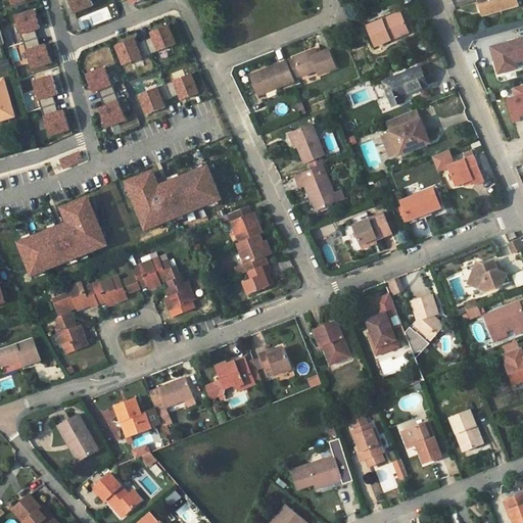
[(68,0),(75,12),(94,5),(91,0),(68,0)]
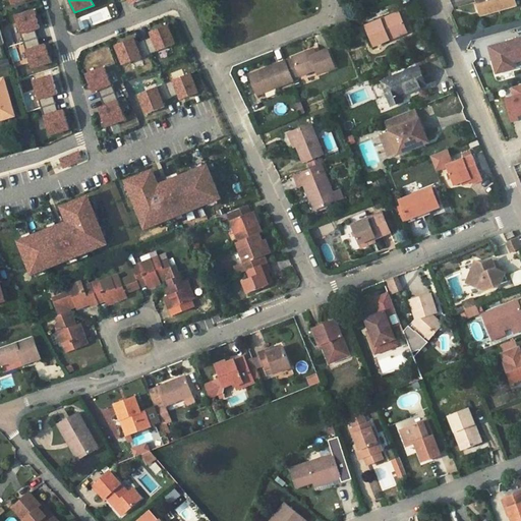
[(516,5),(514,0),(475,0),(479,12),(498,8),(498,10),(516,5)]
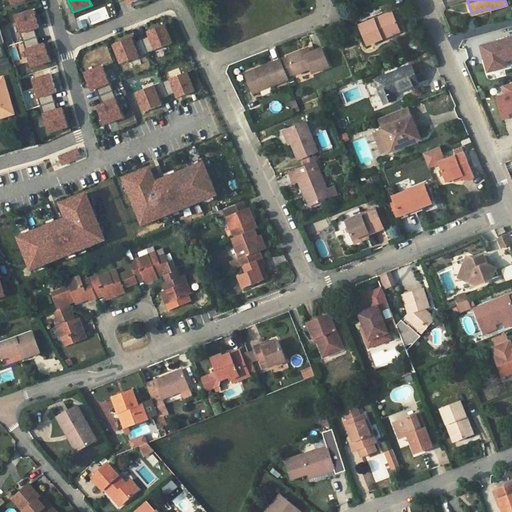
[(39,27),(34,10),(15,16),(31,67),(50,61),(45,44),(40,46),(34,29),(39,27)]
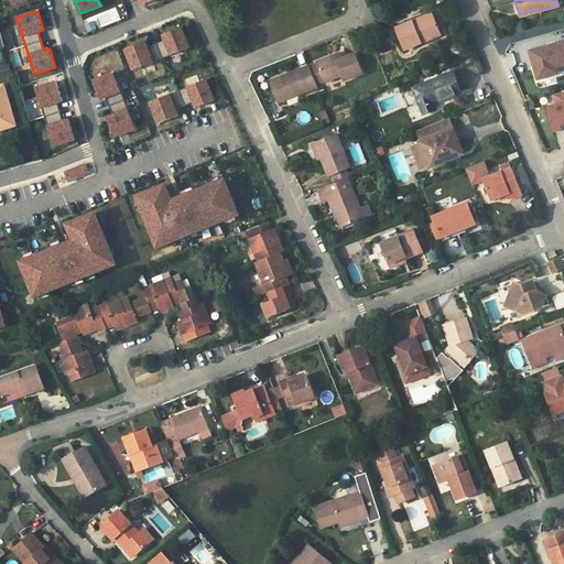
[(420,40),(438,32),(432,14),(396,29),(404,50),(421,43),(420,40)]
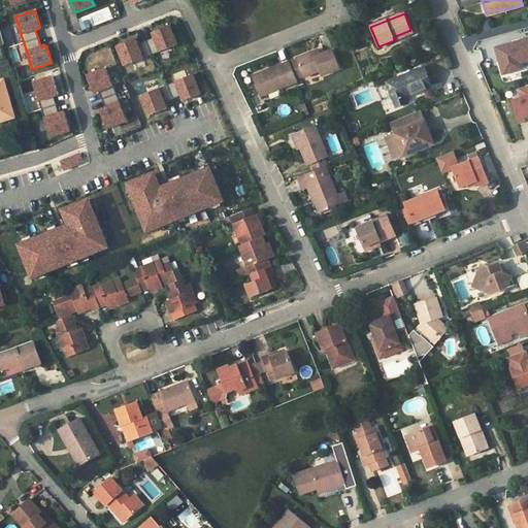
[(135,39),(118,46),(125,66),(177,44),(170,26),(153,32),(155,37),(138,44),(135,39)]
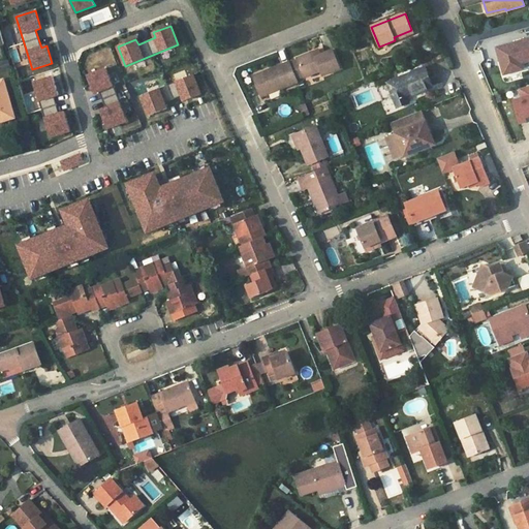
[(394,37),(395,40),(413,33),(411,30),(394,37)]
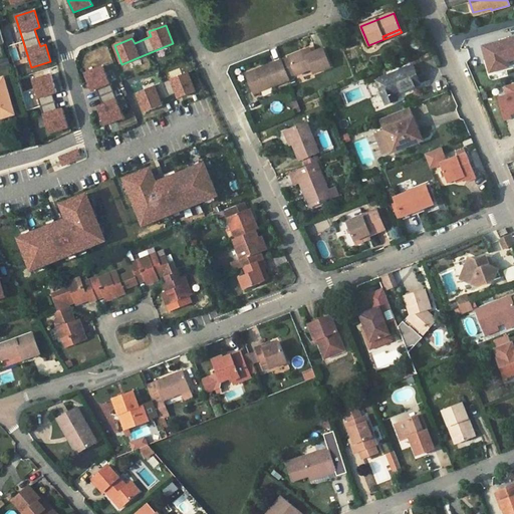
[(512,60),(513,60),(513,35),(481,44),(488,73),(513,67),(512,60)]
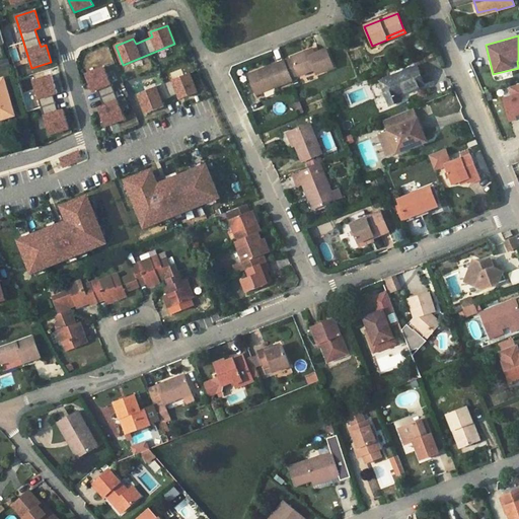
[(313,50),(305,53),(307,58),(315,55),(313,50)]
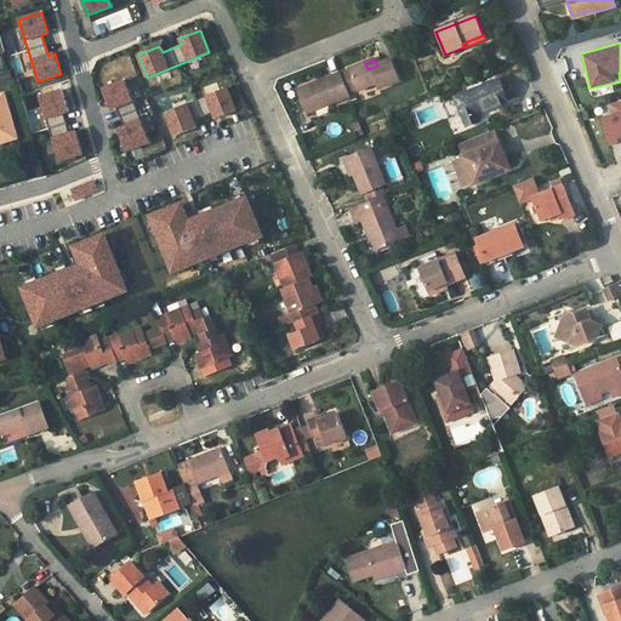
[(391,61),(377,66),(368,69),(365,63),(349,70),(349,72),(357,91),(358,92),(377,85),(380,90),(399,81),(391,61)]
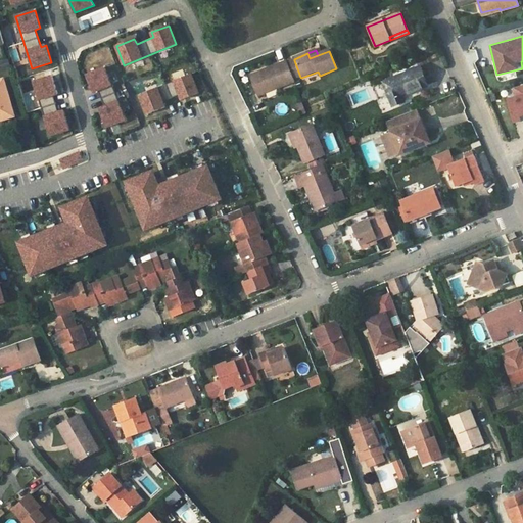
[(0,69),(10,67),(8,60),(0,61),(0,69)]
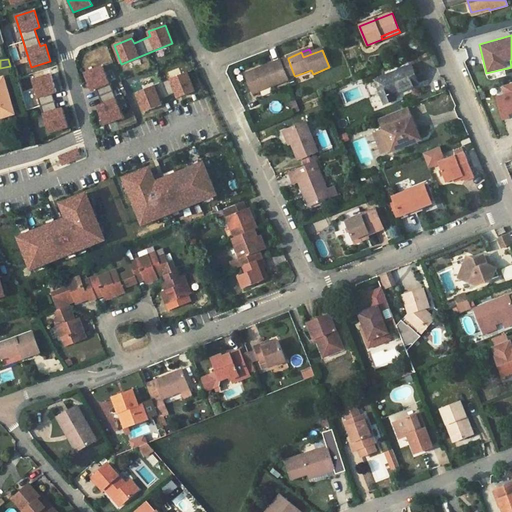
[(288,59),(282,61),(288,77),(294,75),(288,59)]
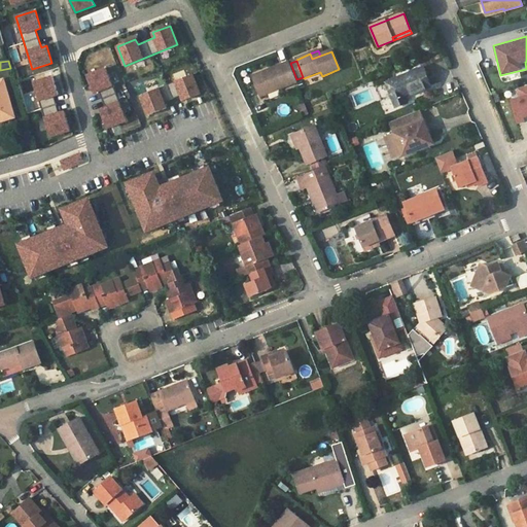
[(297,82),(296,79),(290,63),(289,62),(251,77),(259,98),(297,82)]
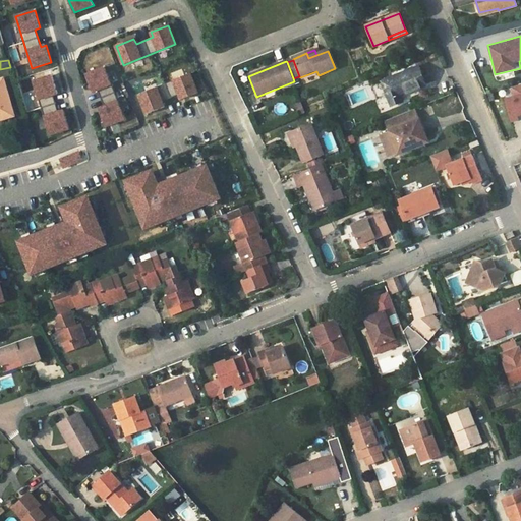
[(100,109),(107,126),(125,119),(105,67),(87,74),(93,92),(98,90),(105,107),(100,109)]
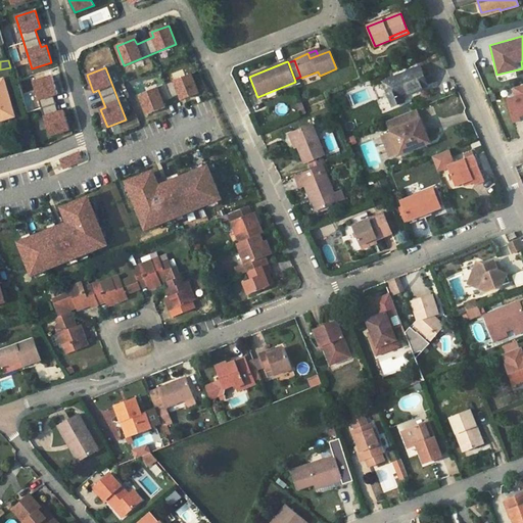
[(428,87),(420,67),(382,83),(392,107),(405,102),(402,97),(428,87)]
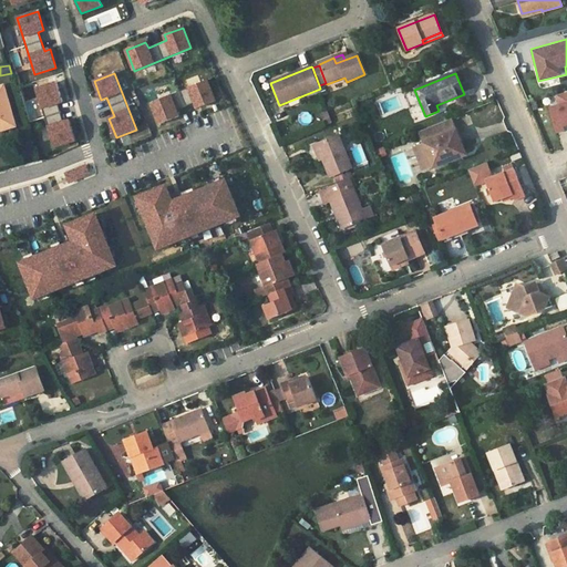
[(197,109),(216,101),(207,80),(151,103),(160,124),(179,116),(177,110),(195,103),(197,109)]
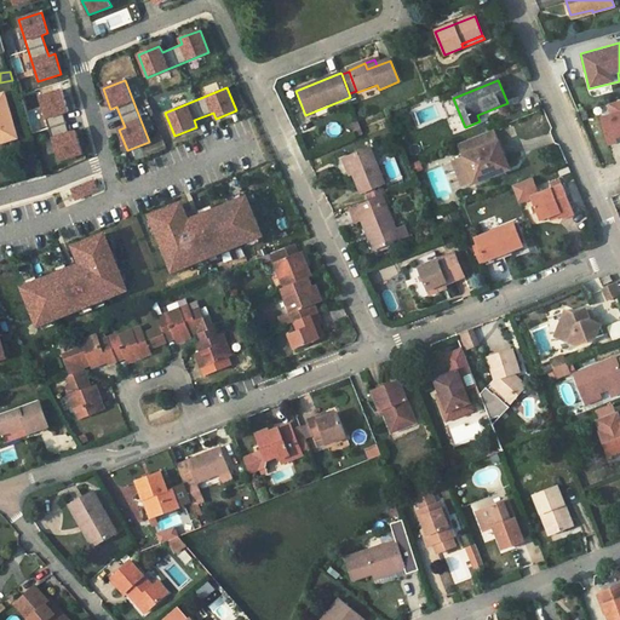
[(69,110),(63,90),(40,97),(59,161),(84,153),(76,131),(69,133),(63,113),(69,110)]
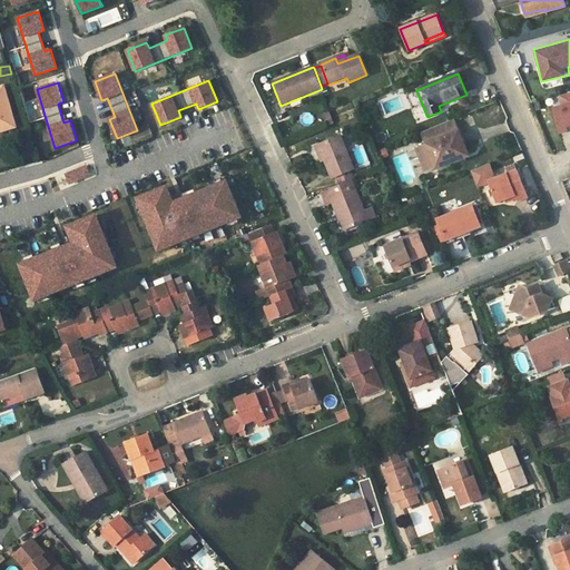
[(0,130),(16,127),(3,87),(0,87),(0,130)]
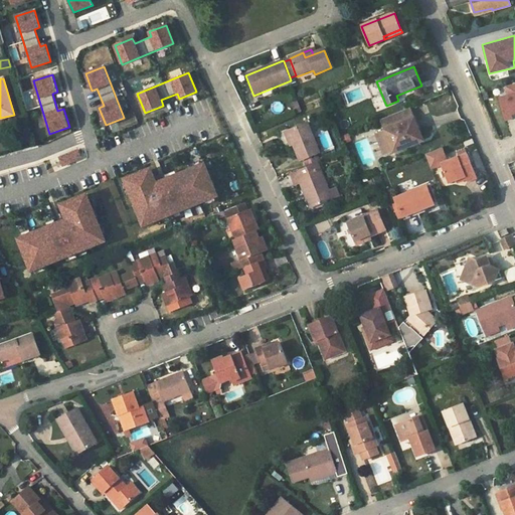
[(514,118),(514,83),(497,89),(505,121),(514,118)]
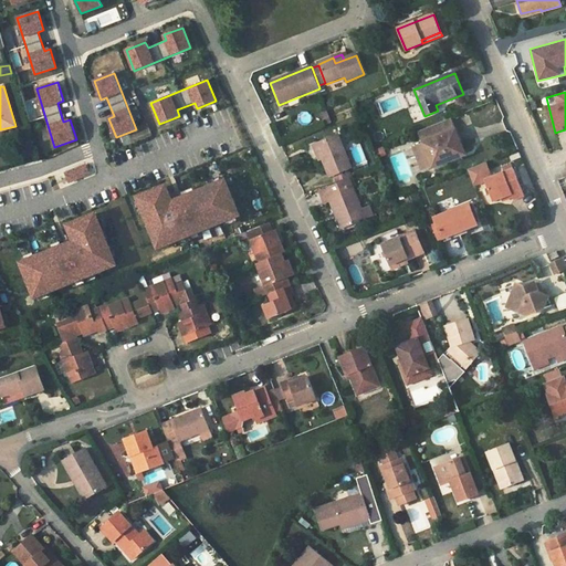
[(412,148),(415,155),(425,150),(432,168),(462,157),(457,142),(460,140),(451,118),(418,132),(422,144),(412,148)]
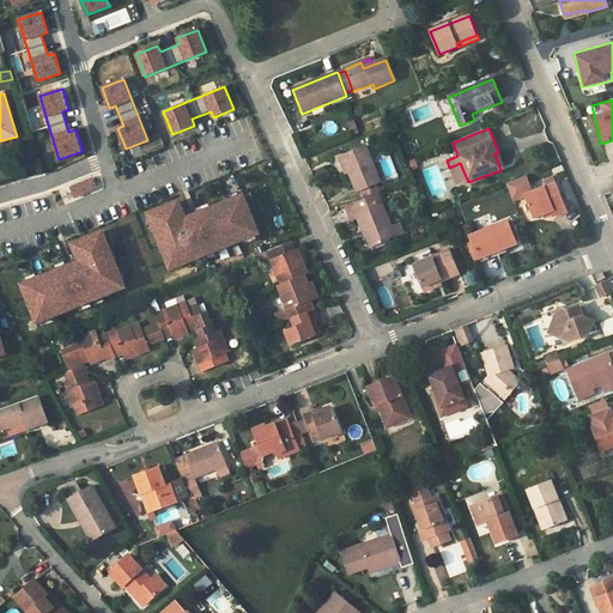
[(362,190),(376,184),(381,182),(366,146),(343,157),(349,173),(357,192),(362,190)]
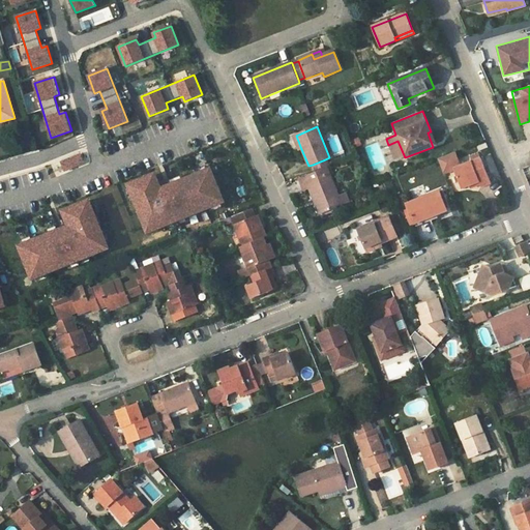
[(436,146),(431,131),(428,133),(433,147),(436,146)]
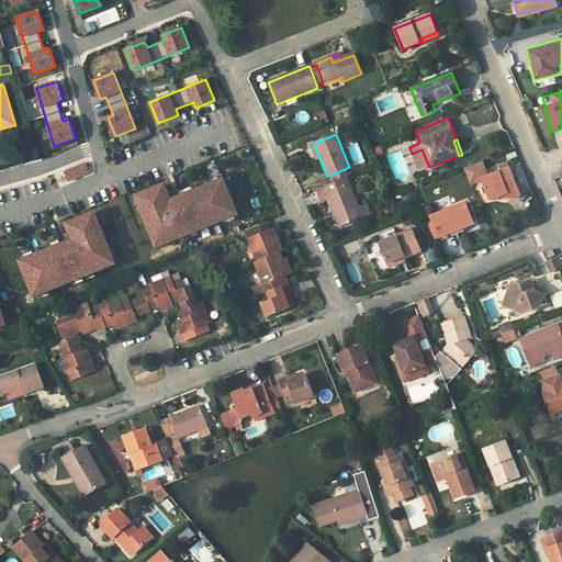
[(316,159),(319,158),(314,144),(311,145),(316,159)]
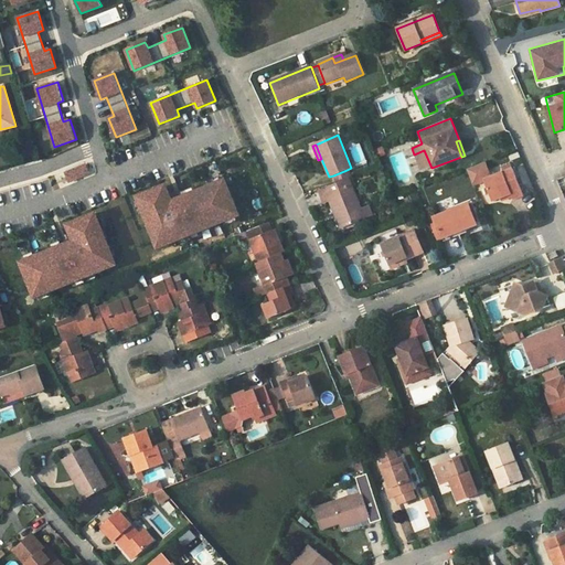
[(424,150),(414,155),(422,172),(432,168),(424,150)]
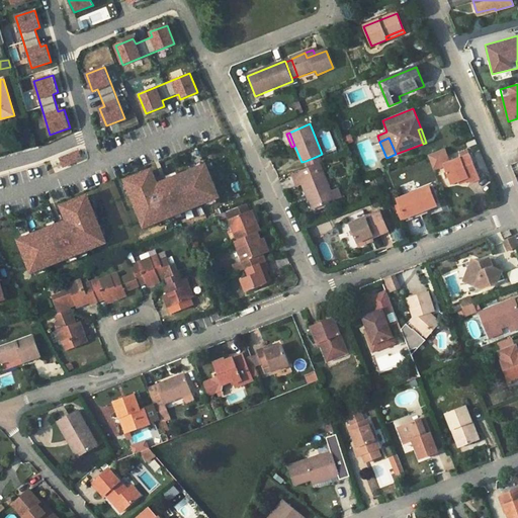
[(77,151),(60,158),(63,166),(80,160),(77,151)]
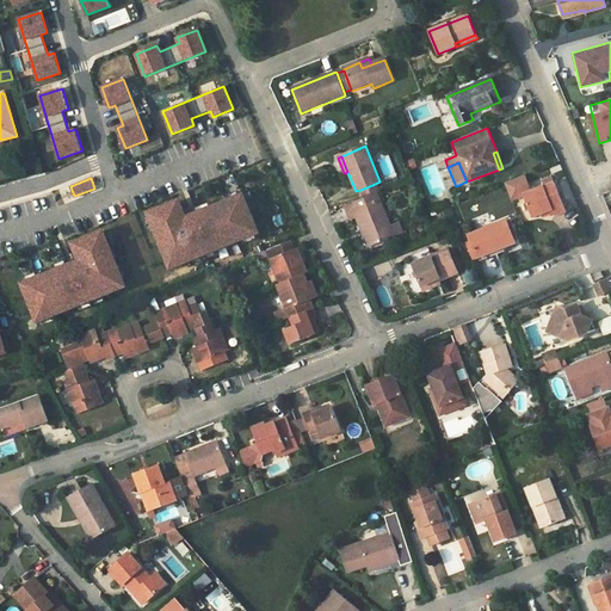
[(532,217),(543,213),(553,209),(554,211),(556,216),(567,211),(555,183),(524,195),(532,217)]
